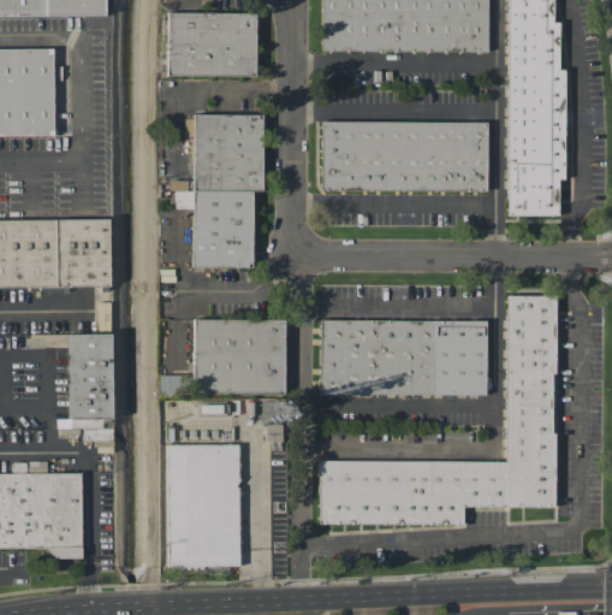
[(0,0),(0,16),(107,16),(107,0),(0,0)]
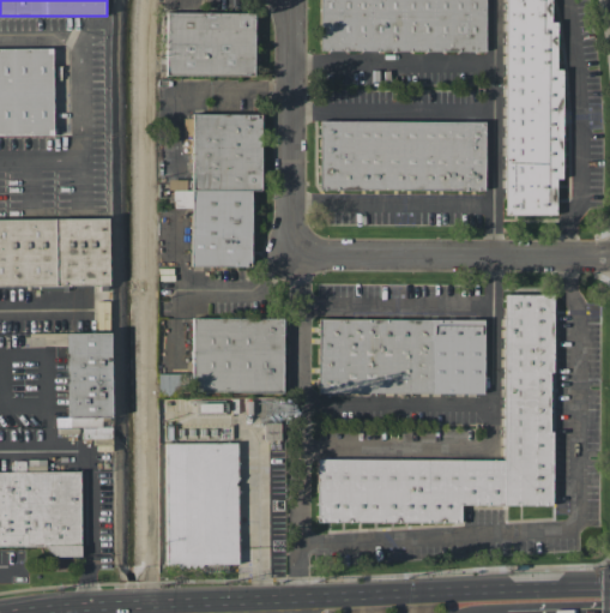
[(489,52),(489,0),(325,0),(325,50),(489,52)]
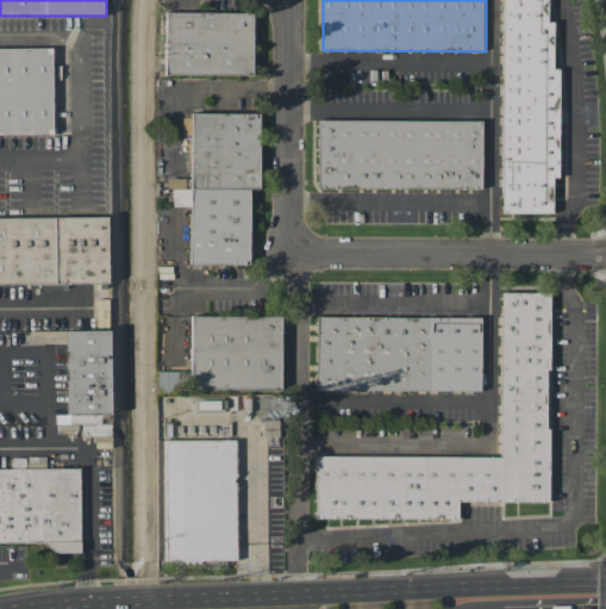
[(554,215),(504,213),(504,0),(549,0),(549,23),(556,23),(556,68),(562,68),(561,179),(555,179),(554,215)]
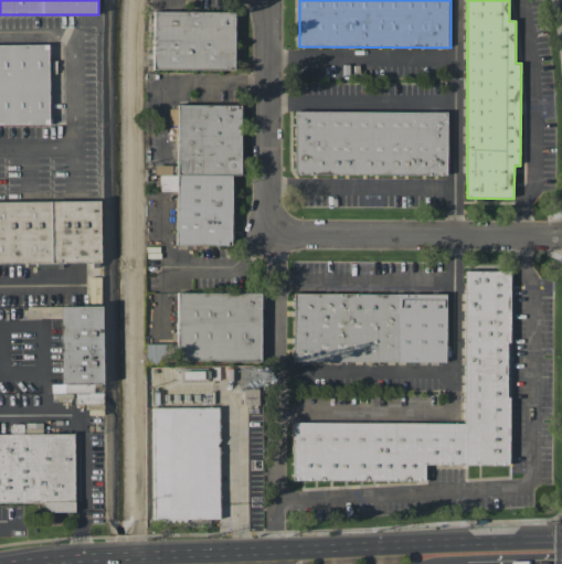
[(236,70),(236,13),(156,12),(156,68),(236,70)]
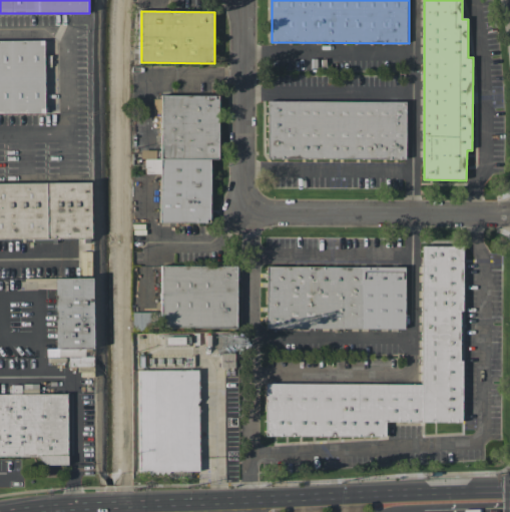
[(0,113),(46,113),(45,41),(0,41),(0,113)]
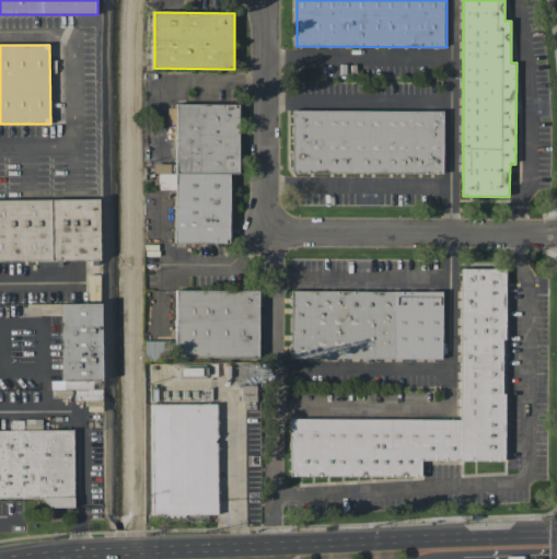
[(240,104),(240,174),(230,174),(231,243),(176,244),(176,189),(158,189),(158,164),(177,164),(177,124),(173,124),(173,104),(240,104)]
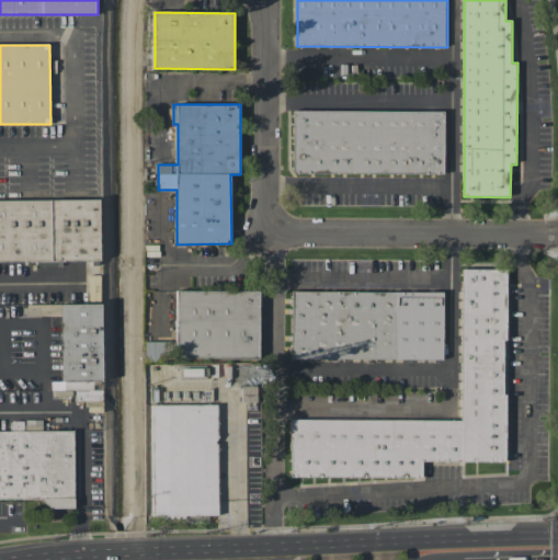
[(445,173),(445,112),(295,111),(295,172),(445,173)]
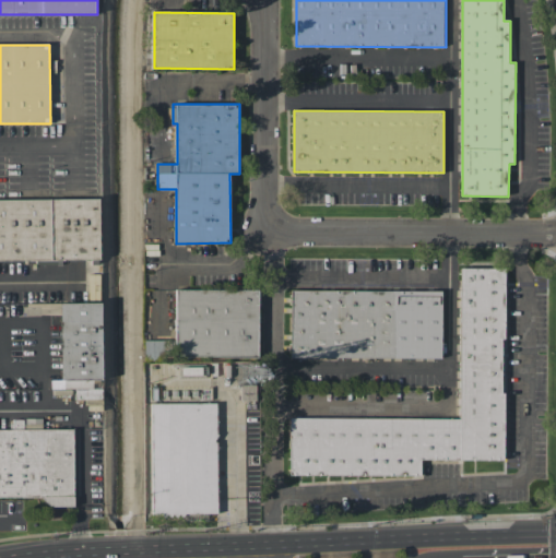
[(0,260),(101,260),(99,200),(0,200),(0,260)]
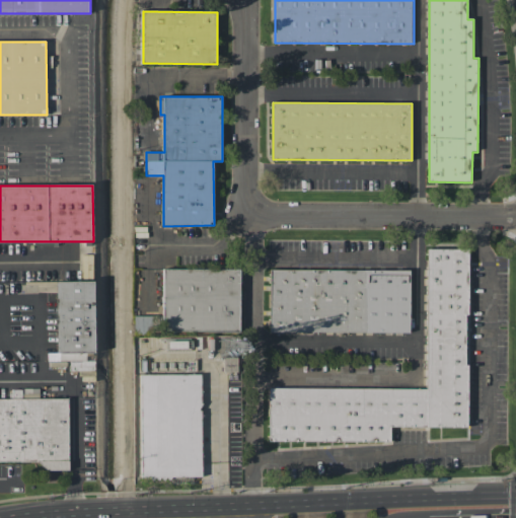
[(270,441),(270,389),(428,390),(428,249),(469,250),(469,315),(466,315),(466,365),(468,365),(468,428),(391,427),(391,442),(270,441)]
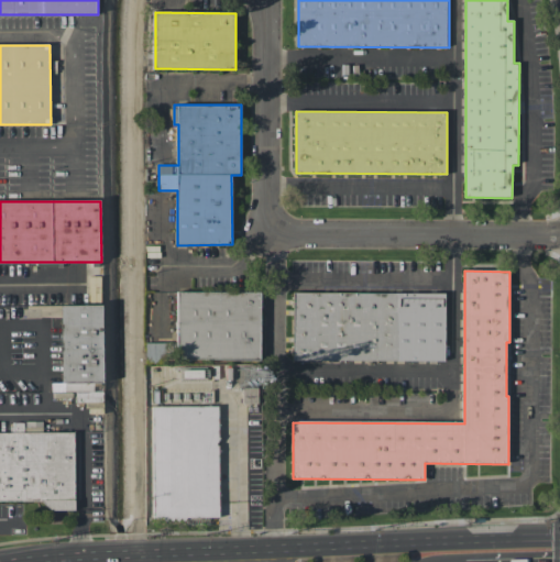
[(446,362),(446,294),(294,293),(294,361),(446,362)]
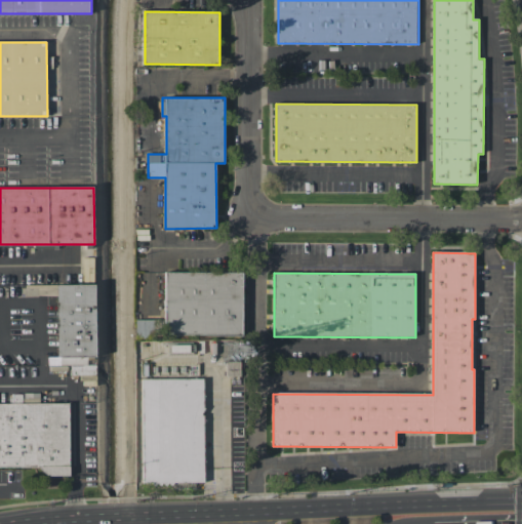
[(244,335),(244,274),(168,274),(168,335),(244,335)]
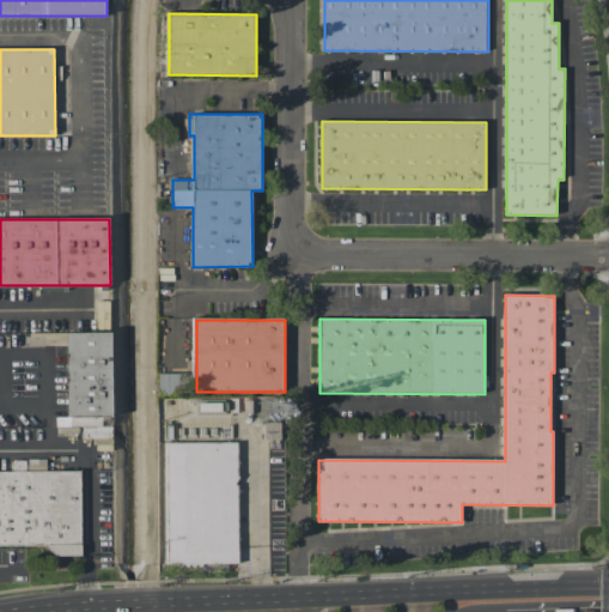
[(113,417),(113,333),(68,333),(68,417),(113,417)]
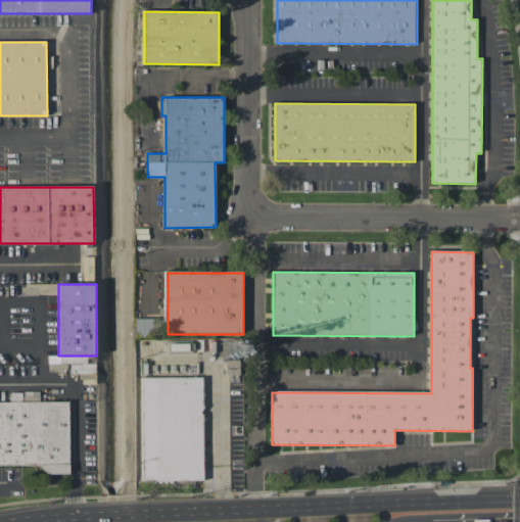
[(156,319),(156,337),(137,337),(137,319),(156,319)]
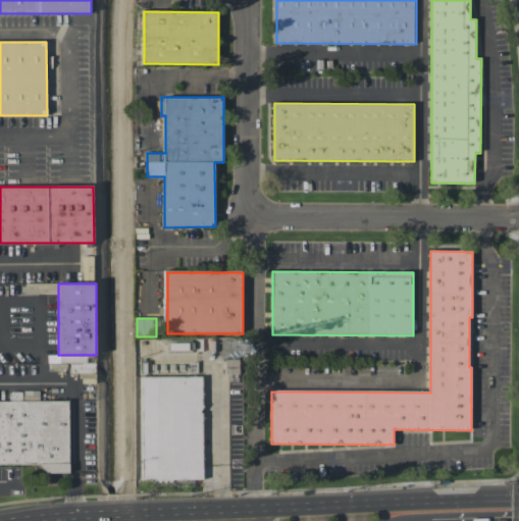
[(143,377),(203,376),(204,480),(144,480),(143,377)]
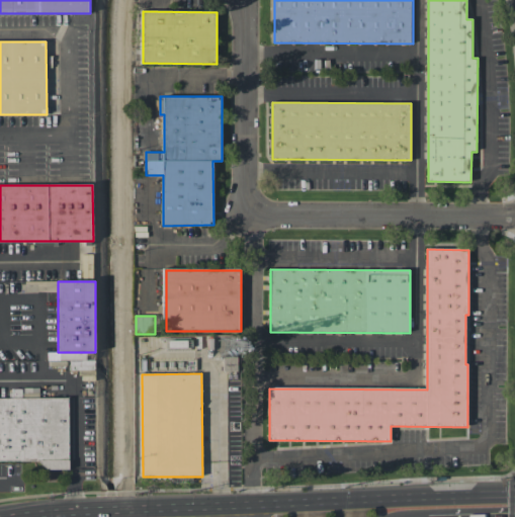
[(70,469),(69,399),(0,399),(0,460),(38,460),(51,469),(70,469)]
